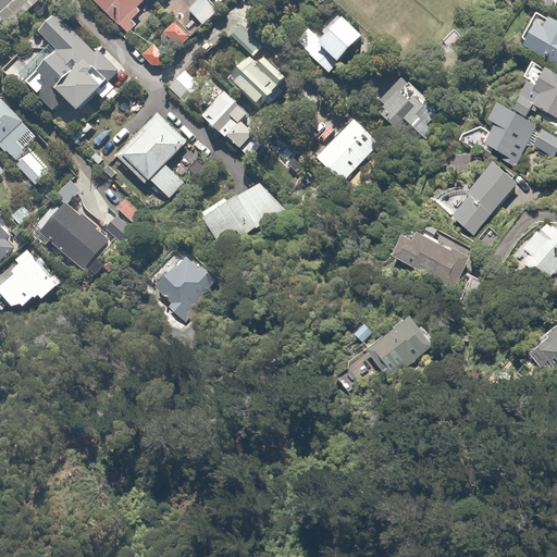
[(150,0),(98,0),(126,33),(157,7),(150,0)]
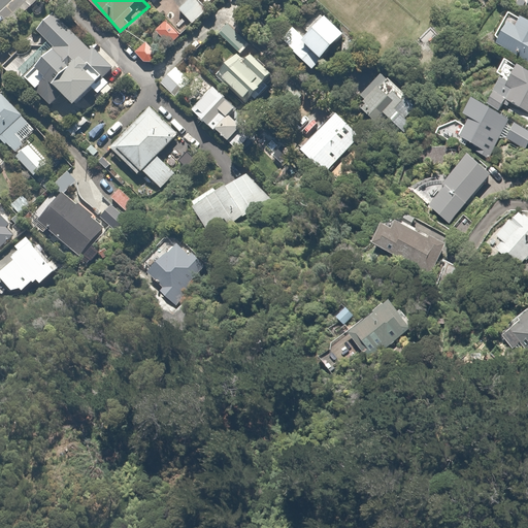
[(207,12),(196,0),(185,0),(176,7),(193,26),(207,12)]
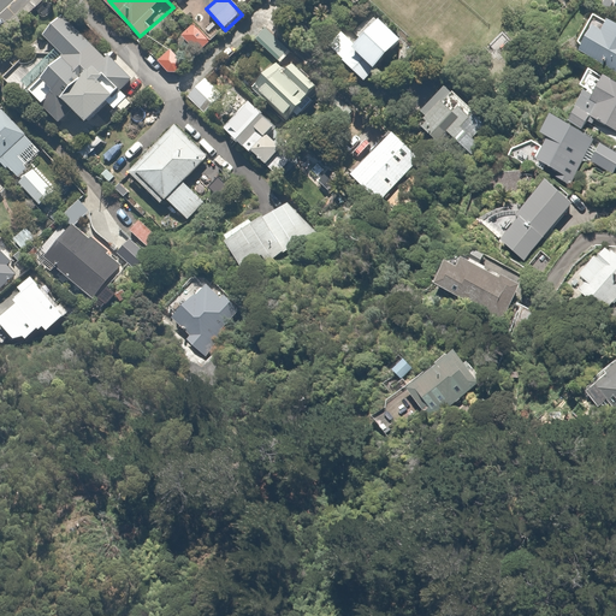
[(86,119),(106,100),(114,111),(119,107),(123,111),(131,102),(128,99),(130,96),(122,86),(134,75),(111,51),(104,57),(64,13),(42,34),(64,58),(45,76),(55,88),(41,101),(61,123),(76,108),(86,119)]
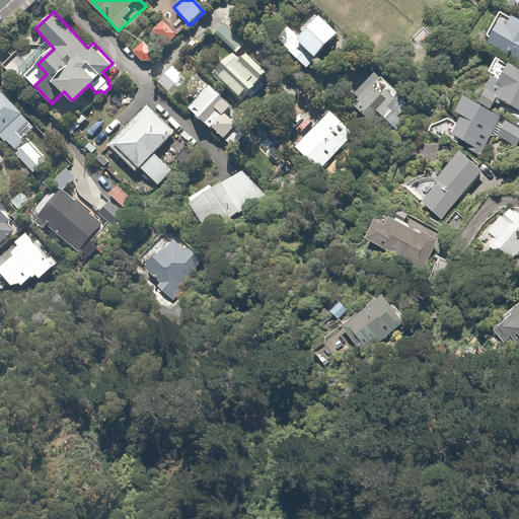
[(169,12),(153,28),(169,45),(184,28),(169,12)]
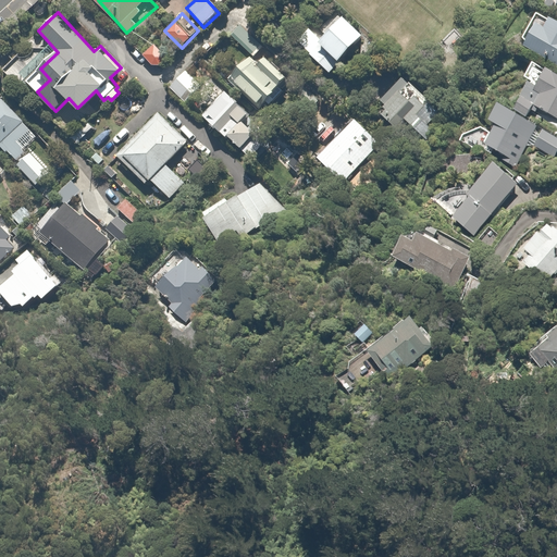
[(364,34),(342,15),(322,38),(309,28),(296,45),(331,74),(364,34)]
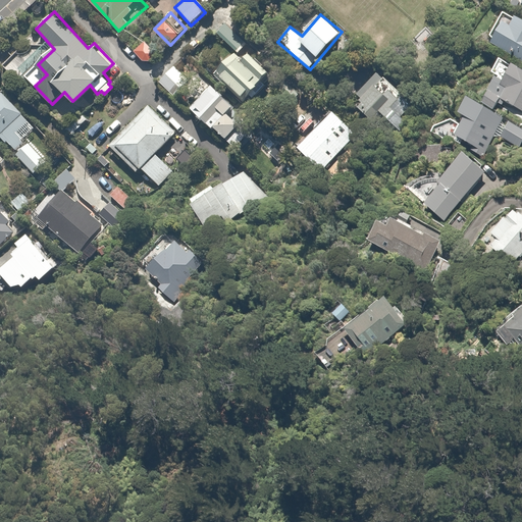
[(521,17),(517,15),(511,27),(503,22),(491,44),(521,60),(521,17)]
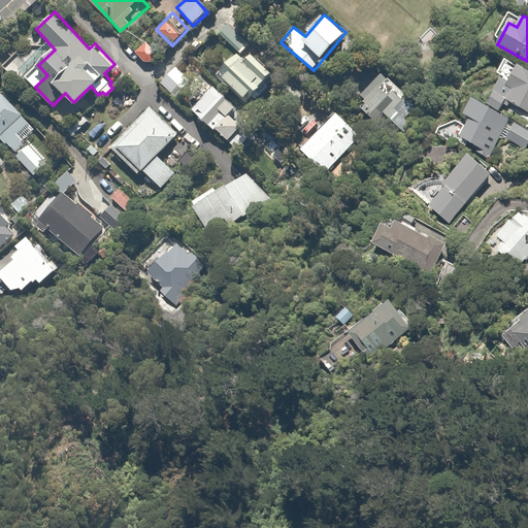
[(237,18),(222,32),(237,50),(254,34),(237,18)]
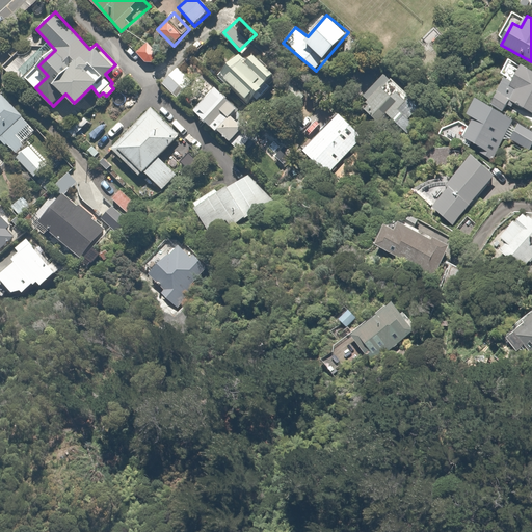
[(160,54),(149,42),(137,51),(149,63),(160,54)]
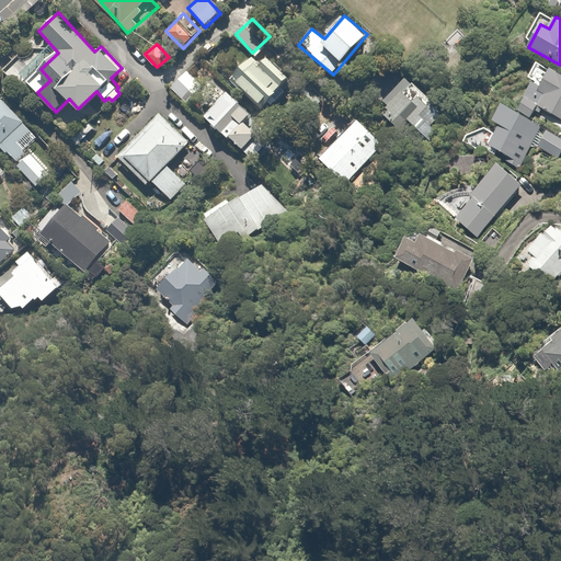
[(247,73),(237,84),(261,105),(270,95),(274,100),(288,84),(285,81),(292,73),(270,55),(263,63),(254,55),(242,69),(247,73)]
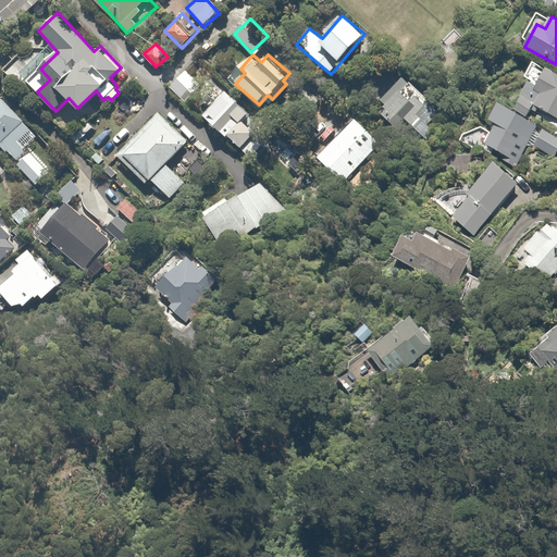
[(530,79),(514,108),(500,101),(490,119),(495,122),(483,143),(503,153),(500,158),(515,165),(539,122),(529,116),(536,103),(556,114),(556,72),(534,59),(524,76),(530,79)]
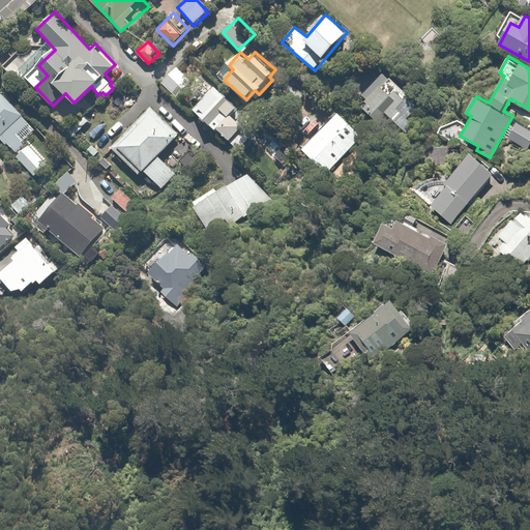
[(192,81),(177,67),(163,83),(177,96),(192,81)]
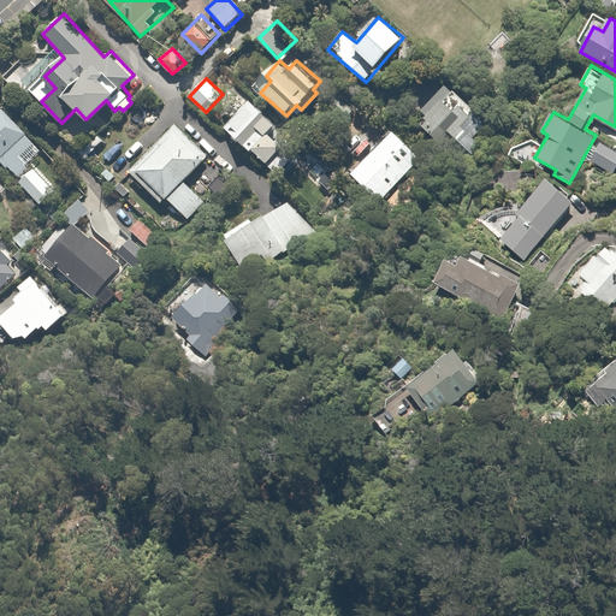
[(469,128),(474,123),(467,116),(477,107),(458,88),(454,93),(449,87),(425,108),(431,114),(421,123),(442,144),(454,134),(469,150),(480,140),(469,128)]
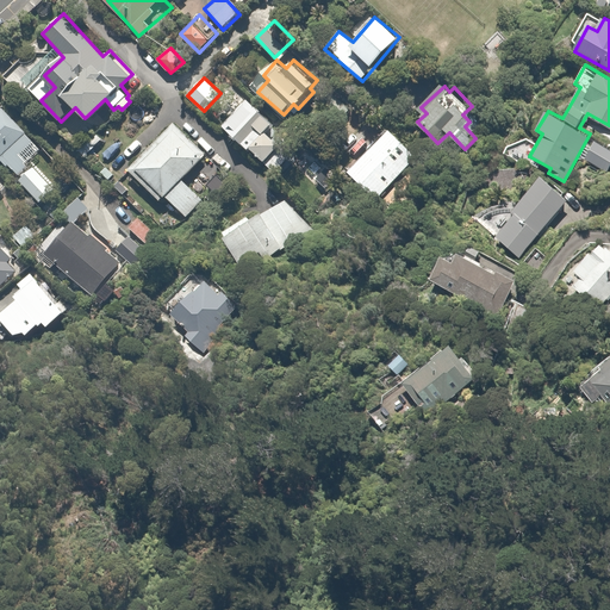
[(224,129),(263,160),(278,142),(268,135),(278,124),(246,100),(224,129)]
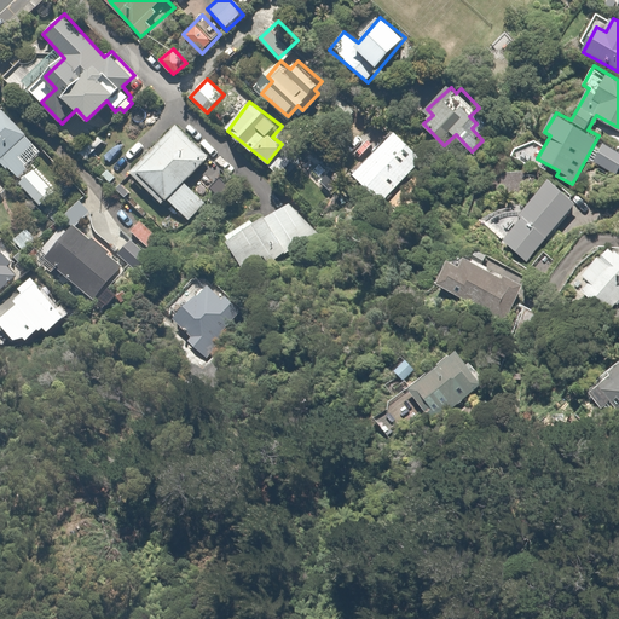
[(3,105),(0,106),(0,161),(7,169),(36,142),(3,105)]
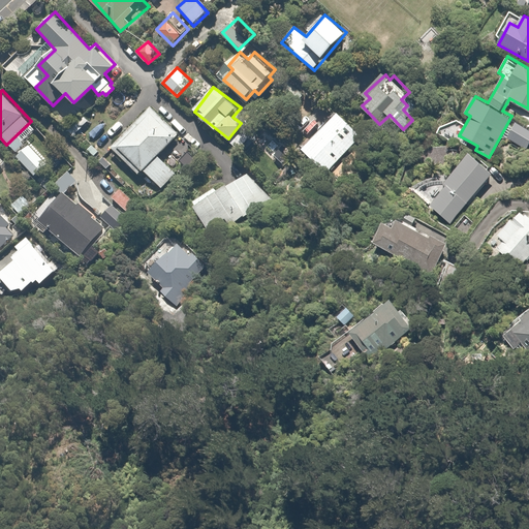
[(159,156),(181,134),(151,105),(112,146),(158,191),(177,173),(159,156)]
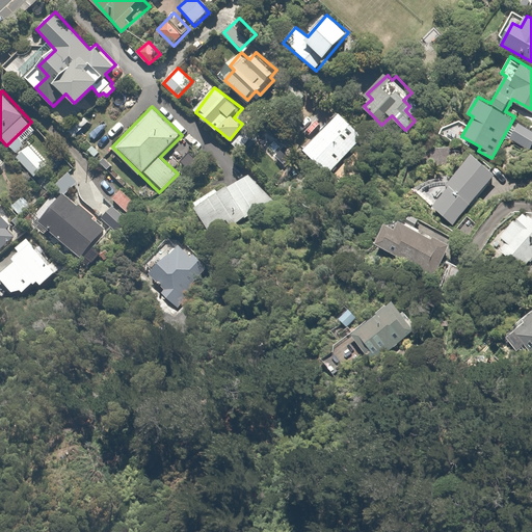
[(365,135),(337,110),(302,150),(330,175),(365,135)]
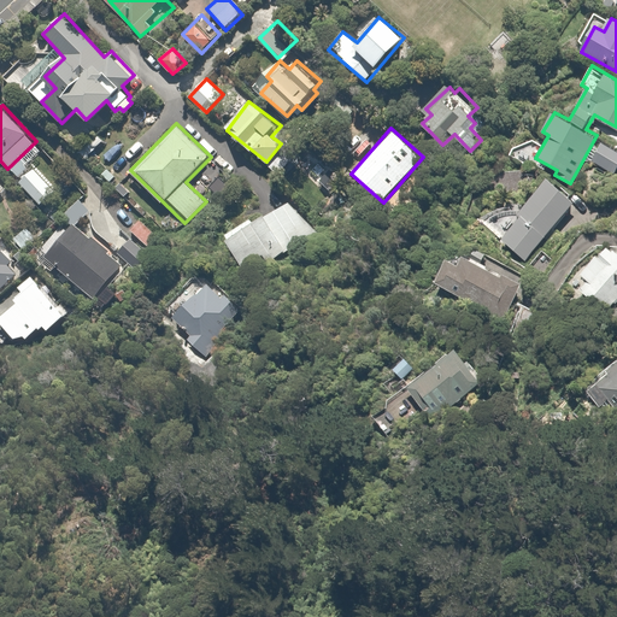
[(616,169),(616,147),(604,141),(592,163),(615,175),(616,169)]
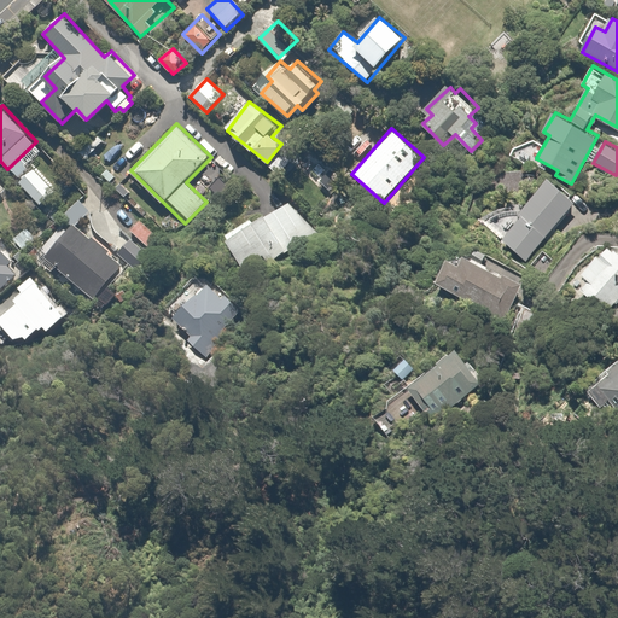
[(525,261),(573,203),(548,182),(500,239),(525,261)]
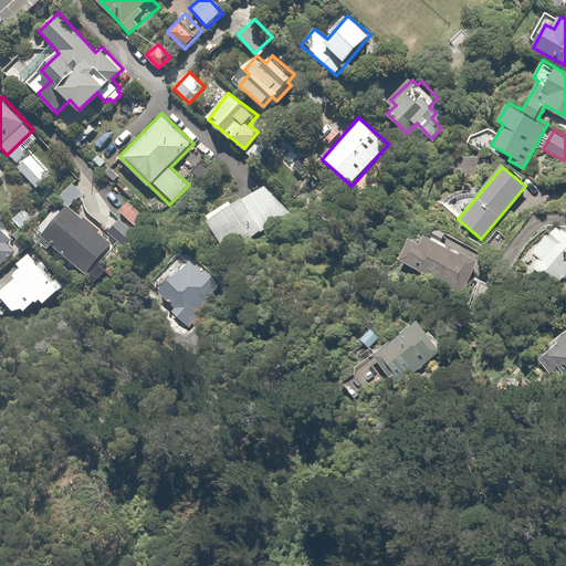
[(222,247),(291,211),(274,179),(206,215),(222,247)]
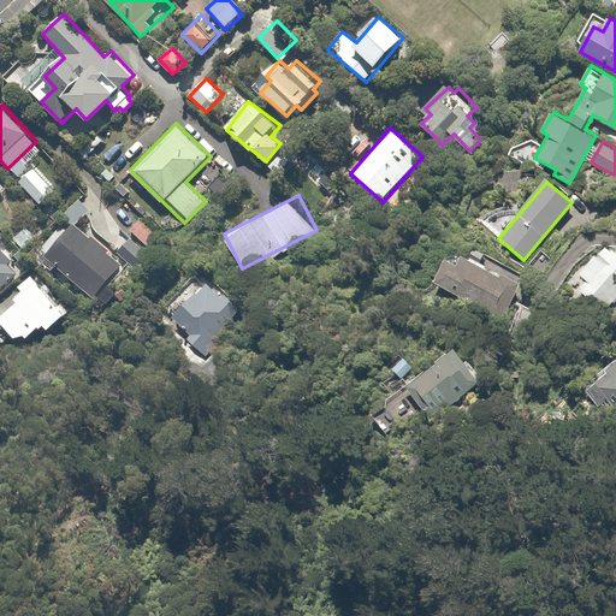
[(87,213),(78,202),(64,213),(71,224),(87,213)]
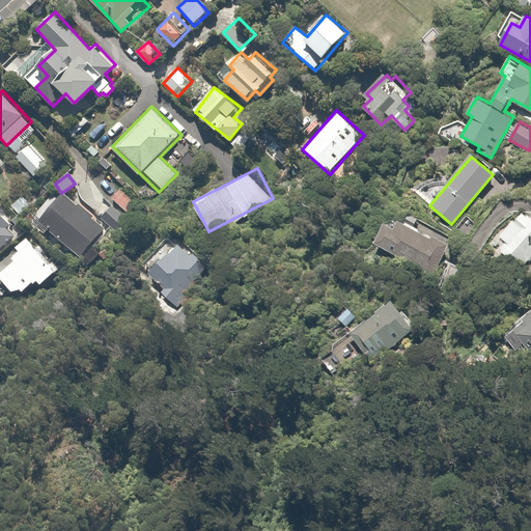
[(120,187),(112,195),(126,210),(135,201),(120,187)]
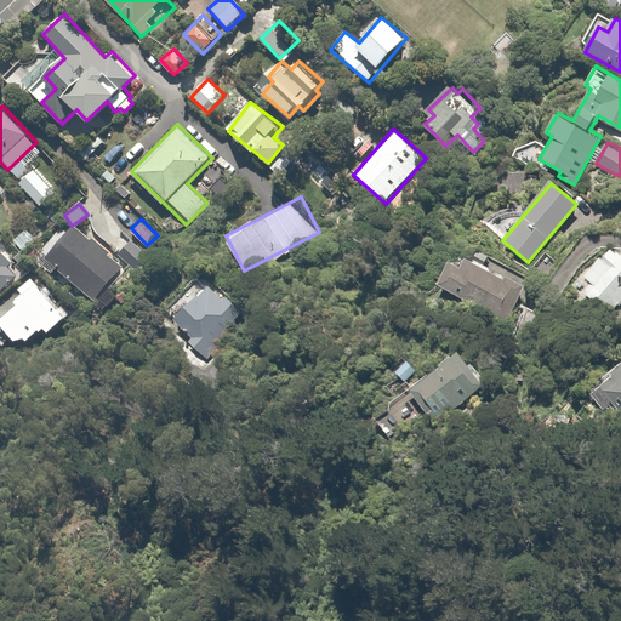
[(20,254),(43,232),(32,221),(10,243),(20,254)]
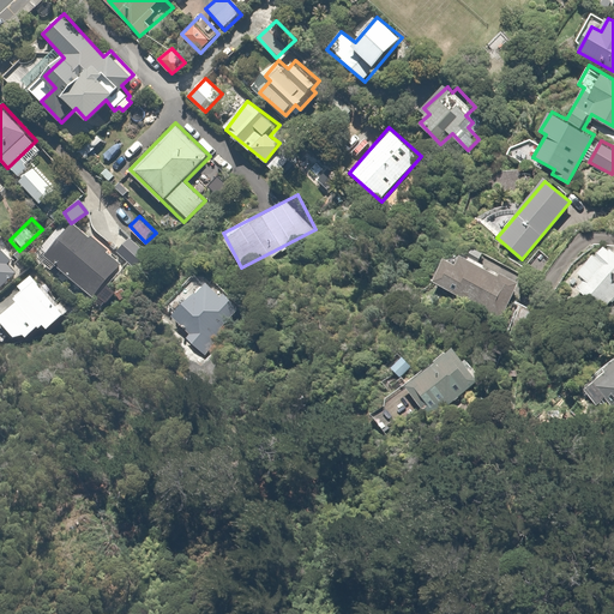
[(50,252),(44,258),(86,293),(114,259),(106,252),(108,250),(91,235),(89,239),(74,227),(72,229),(66,223),(46,248),(50,252)]
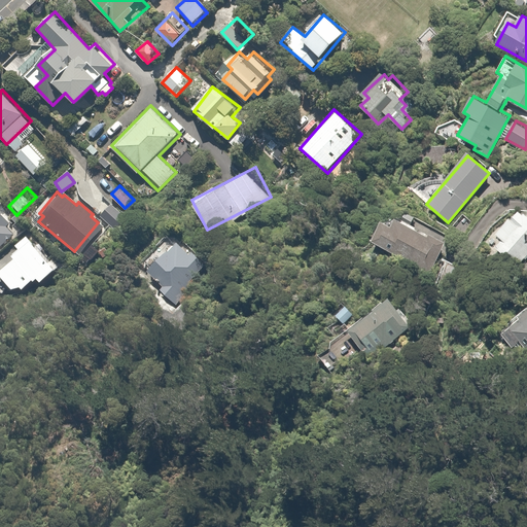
[(130,218),(109,202),(97,216),(117,233),(130,218)]
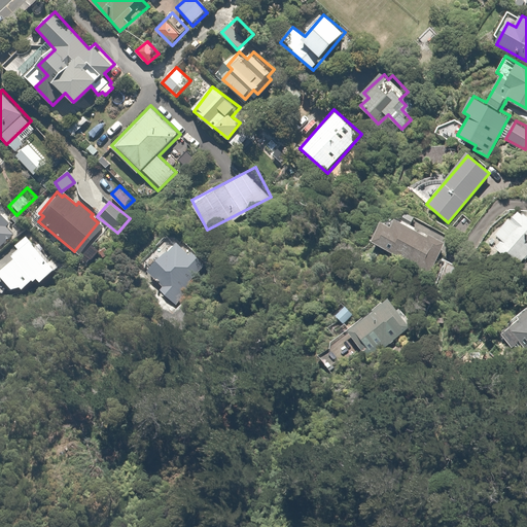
[(389,207),(372,241),(432,273),(450,239),(389,207)]
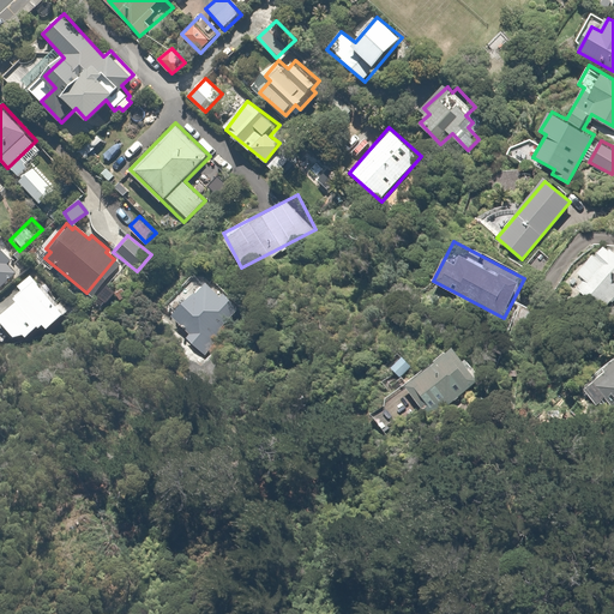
[(576,288),(603,311),(613,298),(613,250),(603,241),(577,271),(585,278),(576,288)]
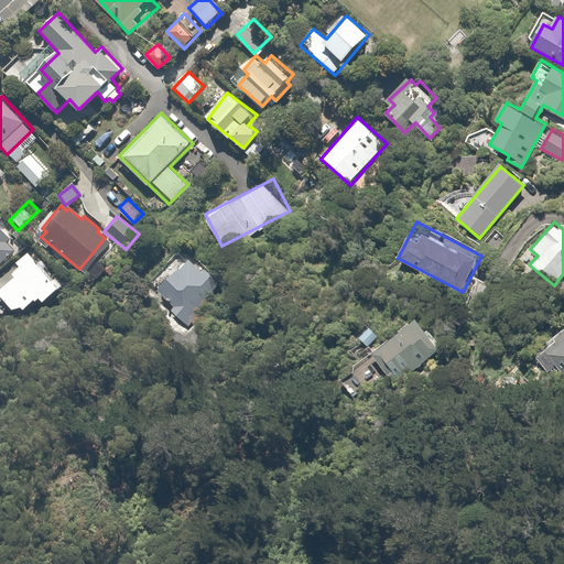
[(205,301),(219,290),(188,248),(149,279),(184,325),(208,306),(205,301)]
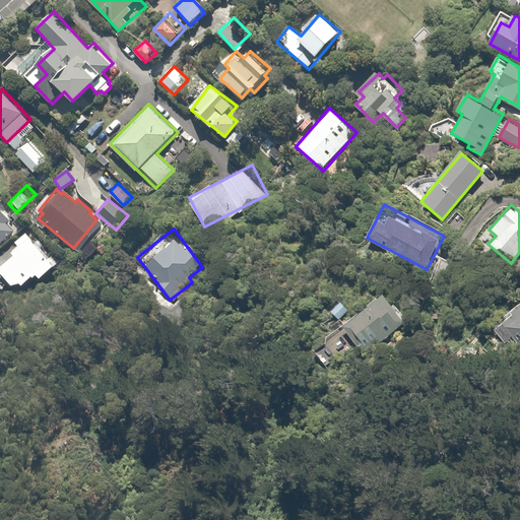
[(406,323),(386,296),(341,329),(361,355),(406,323)]
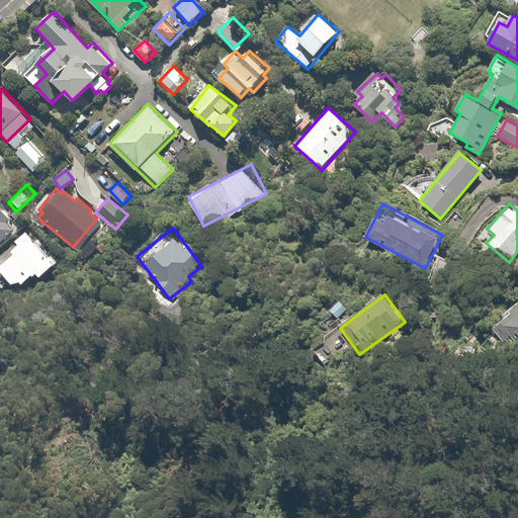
[(517,303),(510,309),(513,314),(494,326),(512,353),(517,349),(517,303)]
